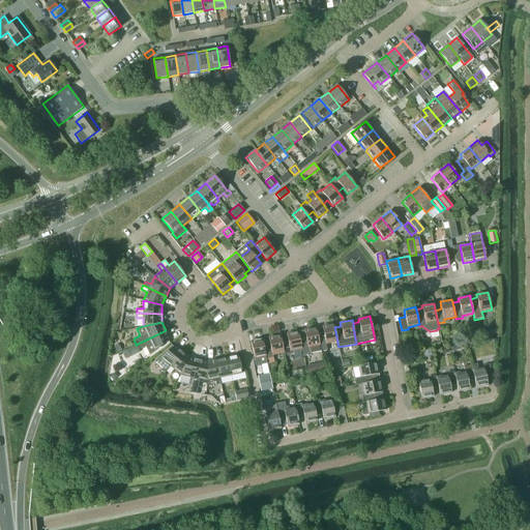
[(335,331),(334,327),(334,324),(322,326),(323,329),(317,331),(318,334),(321,352),(327,350),(326,344),(337,342),(335,331)]
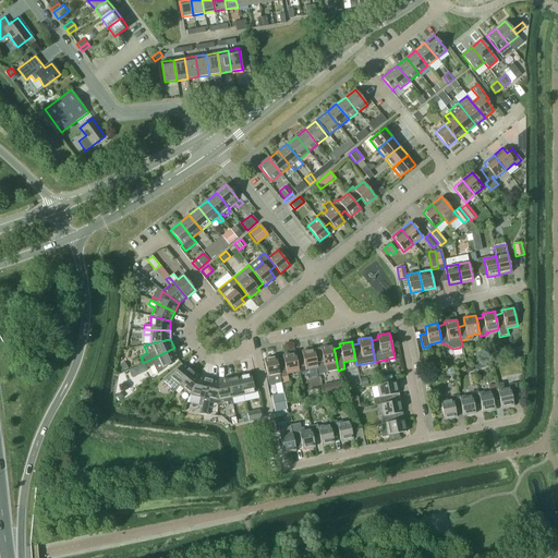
[(315,352),(315,356),(317,367),(319,374),(338,371),(335,352),(334,349),(332,344),(320,348),(322,351),(315,352)]
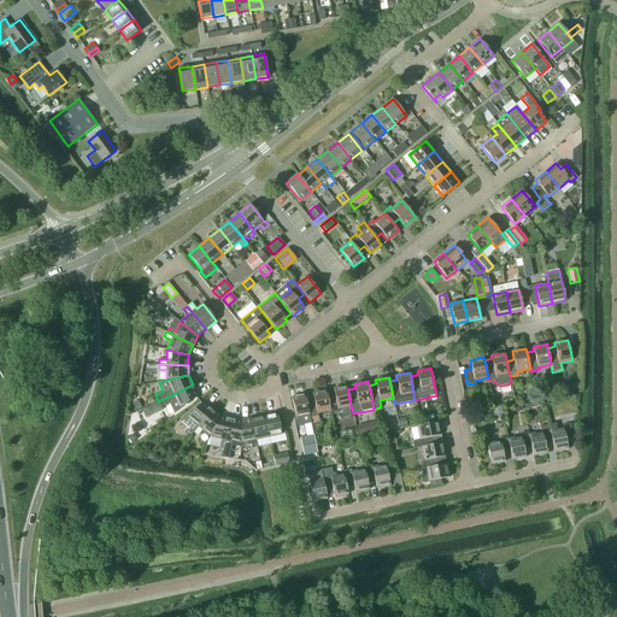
[(198,395),(193,385),(158,401),(159,401),(162,407),(169,404),(174,413),(180,409),(198,395)]
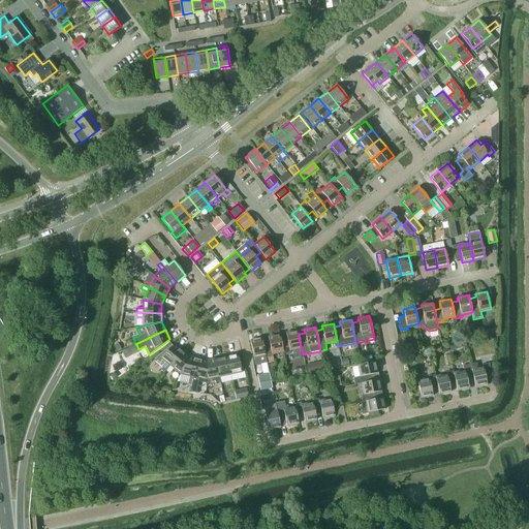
[(280,338),(281,341),(283,352),(283,354),(290,352),(289,350),(301,348),(299,338),(299,334),(298,331),(286,333),(286,337),(280,338)]
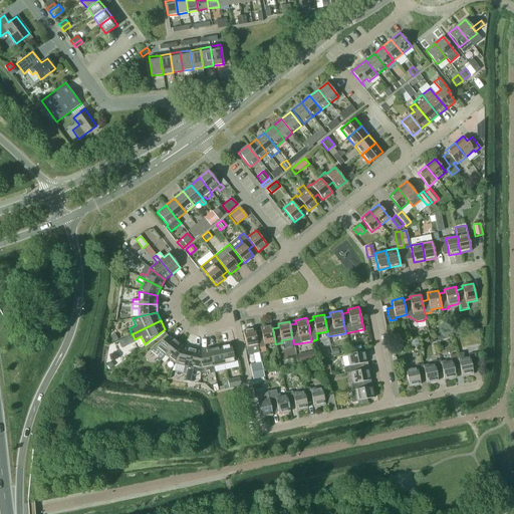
[(255,331),(256,335),(255,335),(258,345),(259,352),(266,351),(264,344),(275,342),(273,331),(272,328),(272,324),(260,327),(261,330),(255,331)]
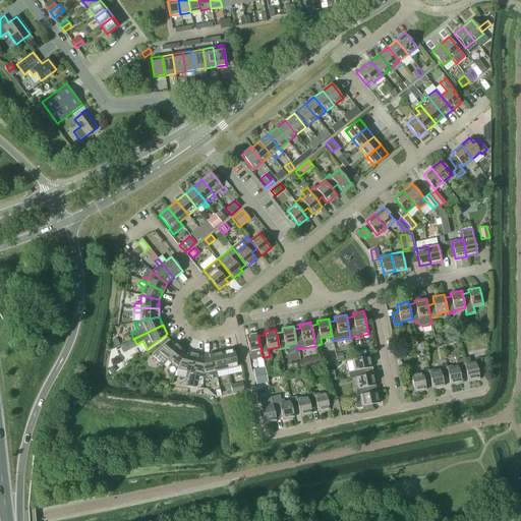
[(246,335),(249,352),(262,350),(258,340),(259,340),(258,336),(257,333),(246,335)]
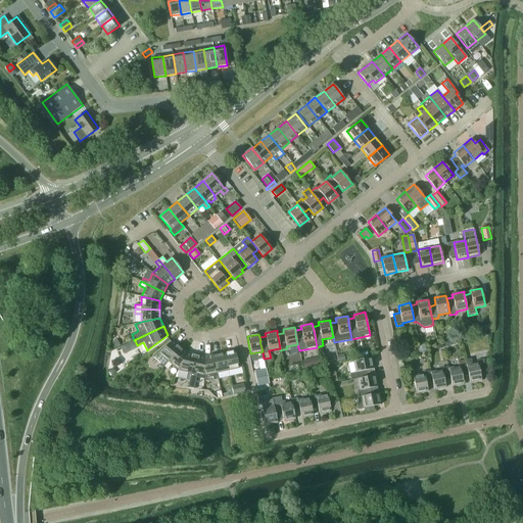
[(138,347),(137,345),(135,340),(121,347),(124,354),(138,347)]
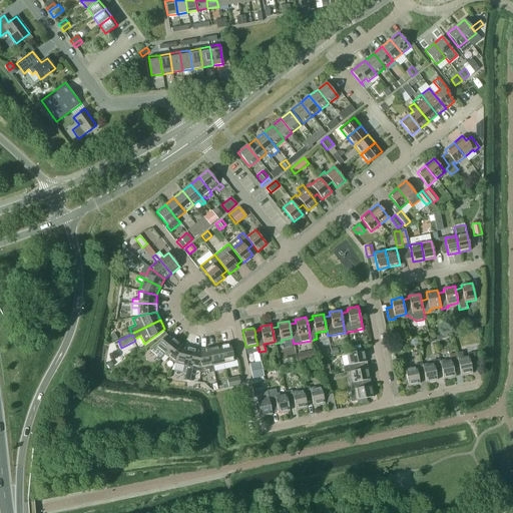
[(169,335),(154,346),(149,351),(156,356),(154,359),(158,362),(160,359),(161,360),(176,341),(169,335)]
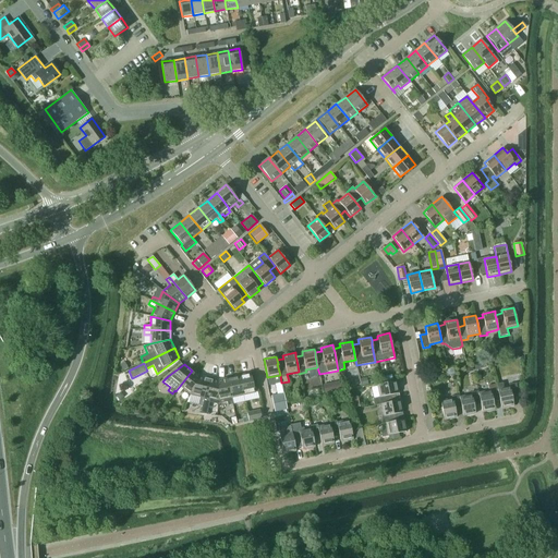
[(183,388),(191,395),(199,376),(192,371),(176,391),(179,393),(183,388)]
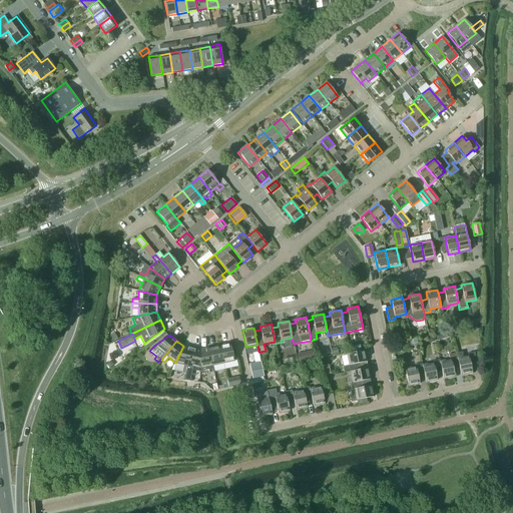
[(230,344),(219,346),(223,364),(234,361),(230,344)]
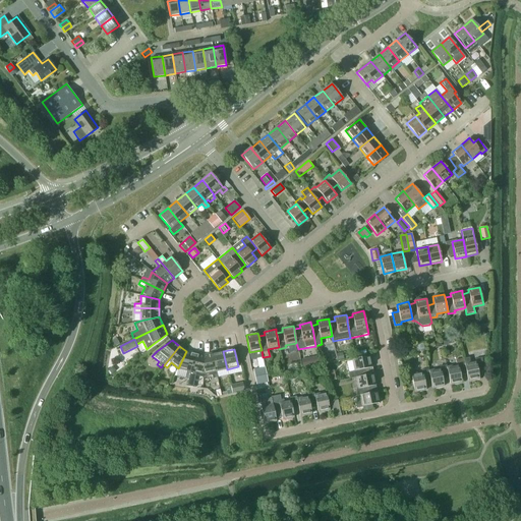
[(187,386),(194,353),(186,351),(178,368),(186,370),(184,377),(188,378),(186,385),(187,386)]
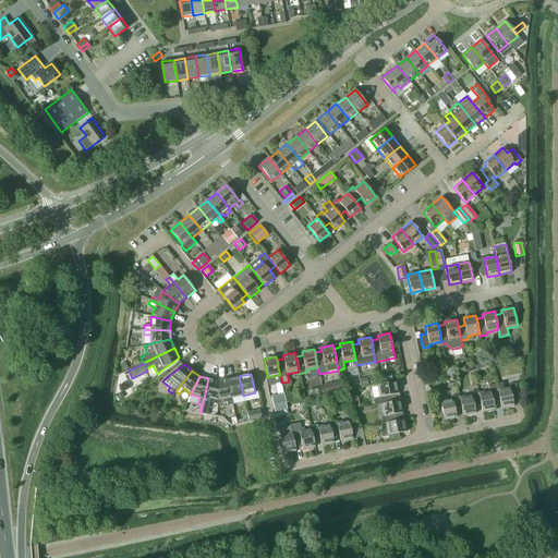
[(243,396),(239,376),(227,378),(233,404),(238,403),(235,397),(243,396)]
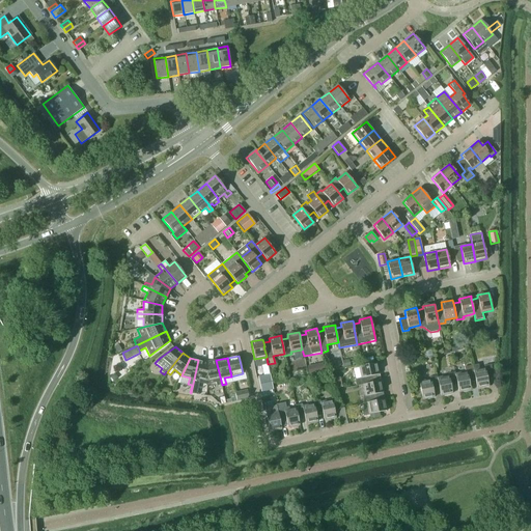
[(207,384),(207,362),(198,360),(191,393),(195,394),(198,382),(206,385),(207,384)]
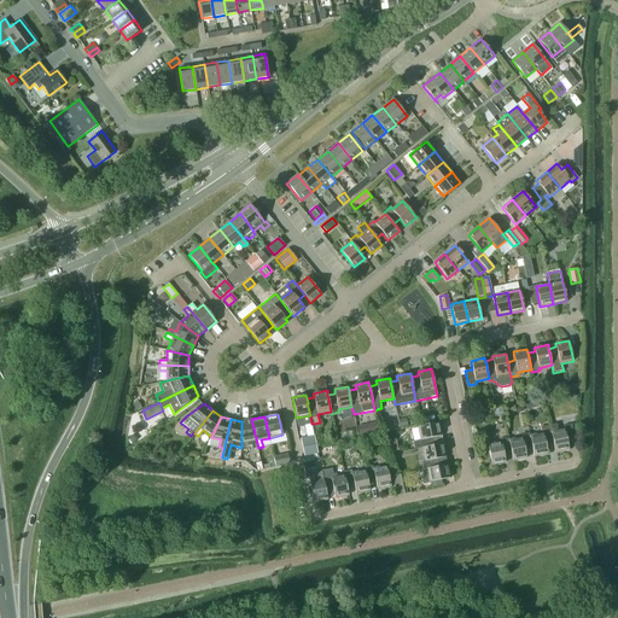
[(258,448),(251,419),(242,421),(242,447),(252,444),(252,449),(258,448)]
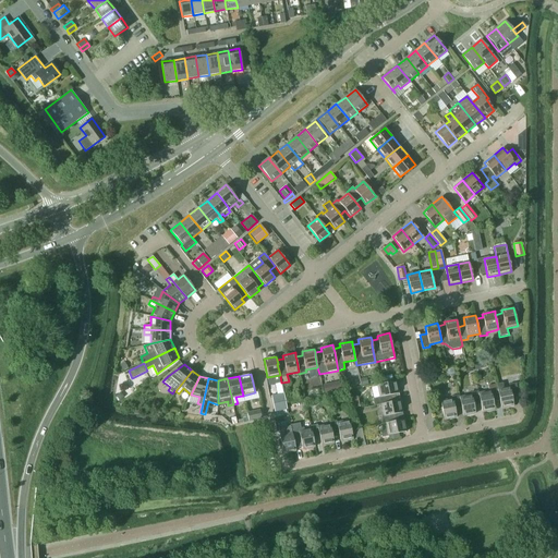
[(392,401),(396,401),(395,395),(398,393),(396,381),(377,385),(379,397),(373,399),(374,405),(381,404),(392,401)]
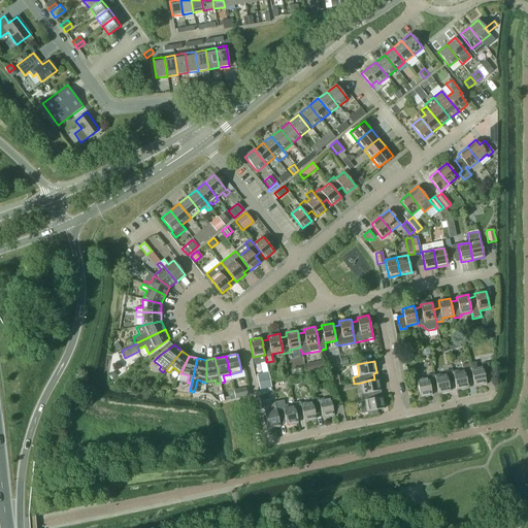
[(314,362),(304,364),(306,372),(315,370),(314,362)]
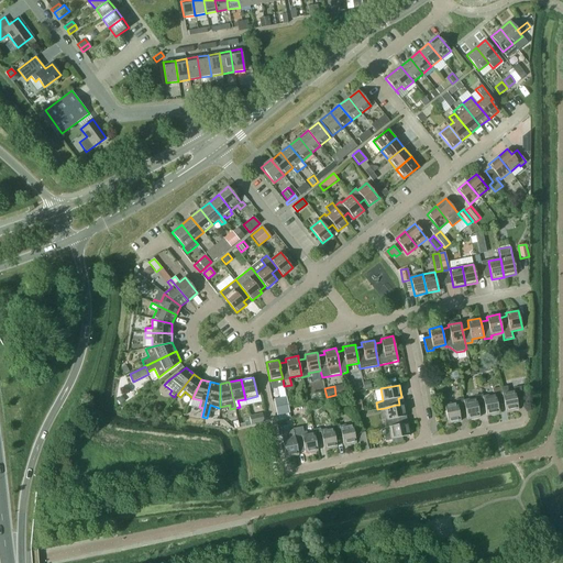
[(500,388),(501,390),(504,404),(506,411),(518,409),(517,401),(523,400),(520,386),(514,388),(514,390),(508,392),(507,387),(500,388)]
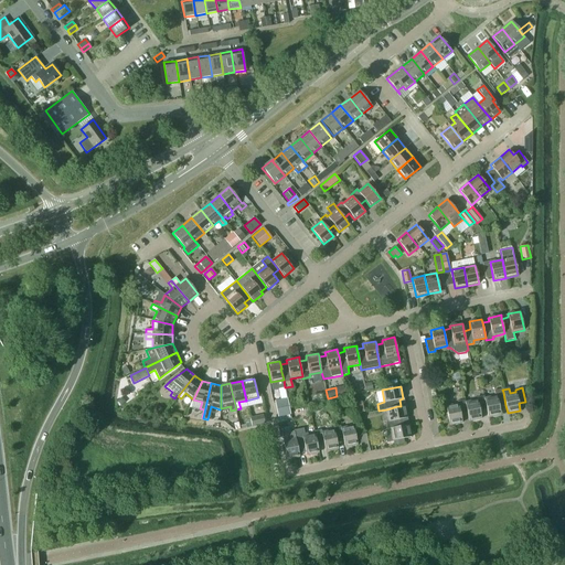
[(497,396),(484,398),(486,406),(487,409),(488,417),(501,415),(499,406),(505,405),(503,392),(496,393),(497,396)]
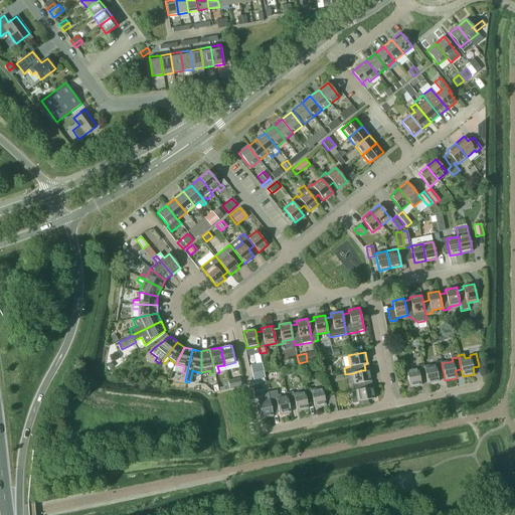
[(438,374),(444,373),(443,370),(442,363),(441,361),(435,362),(435,364),(423,366),(425,376),(427,384),(439,381),(438,374)]
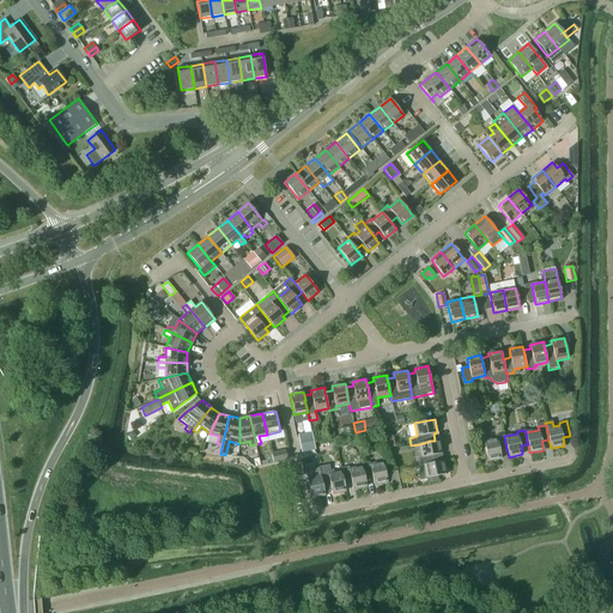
[(507,448),(504,436),(504,434),(496,436),(497,438),(484,441),(487,461),(502,459),(499,450),(507,448)]
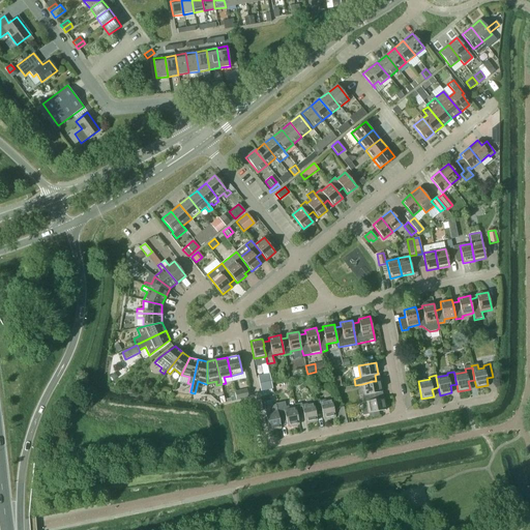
[(258,378),(260,384),(271,382),(270,376),(258,378)]
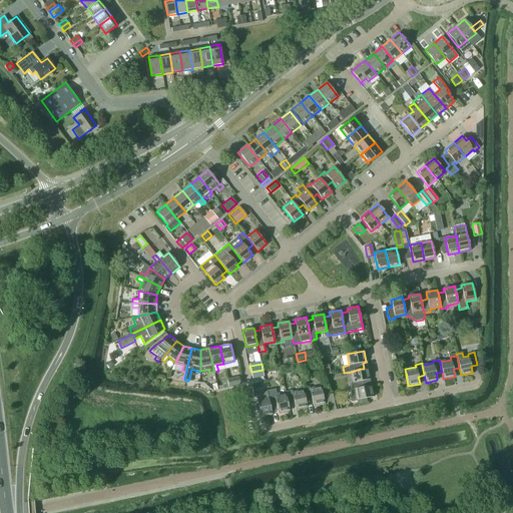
[(352,390),(354,389),(364,387),(363,381),(370,379),(368,368),(364,369),(361,369),(351,372),(353,383),(351,383),(352,390)]
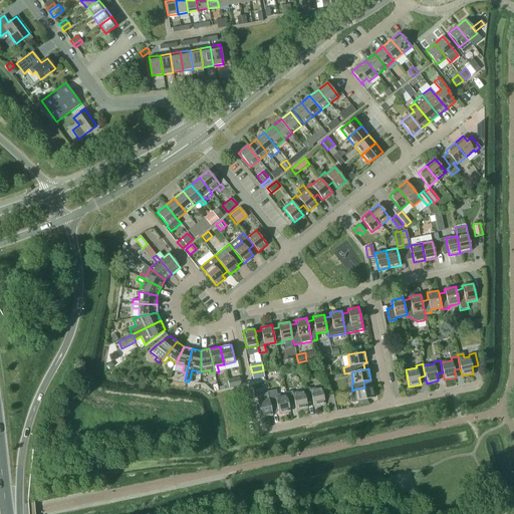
[(252,372),(253,379),(264,376),(263,370),(252,372)]
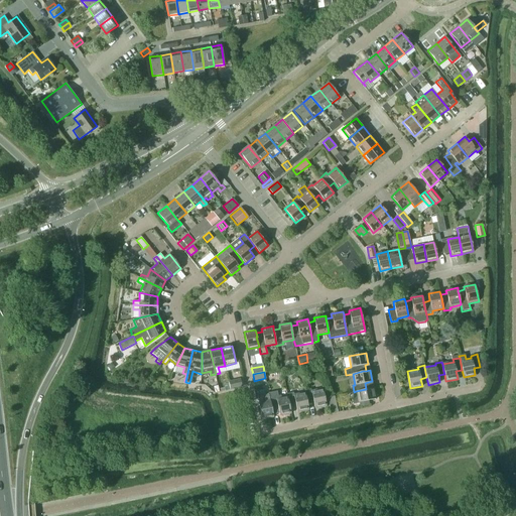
[(230,390),(242,387),(240,379),(228,382),(229,383),(230,390)]
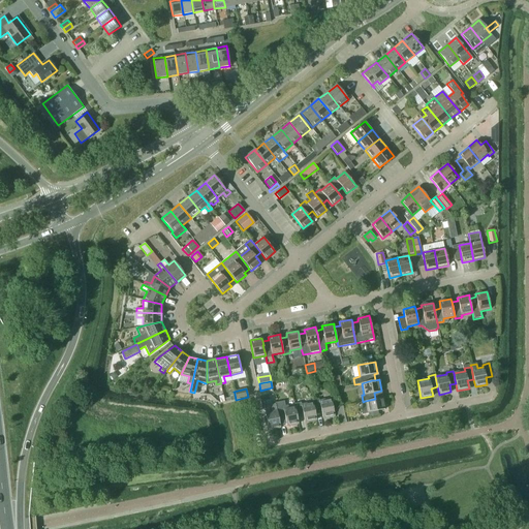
[(382,397),(375,399),(365,401),(367,408),(361,409),(362,414),(385,409),(382,397)]
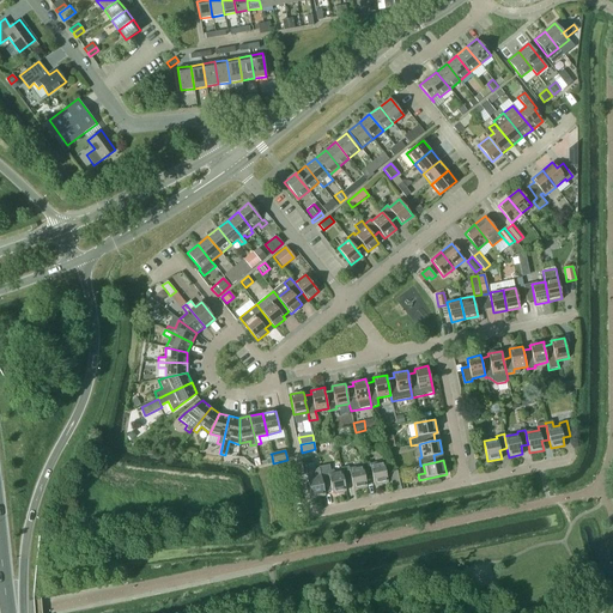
[(362,463),(363,466),(365,478),(372,477),(374,485),(388,483),(383,462),(370,465),(370,462),(362,463)]
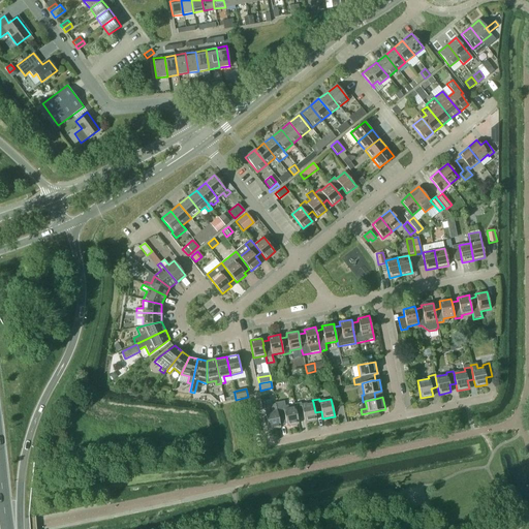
[(280,425),(286,424),(286,426),(299,424),(297,416),(294,406),(288,407),(287,405),(285,406),(284,401),(275,403),(275,404),(279,421),(280,425)]
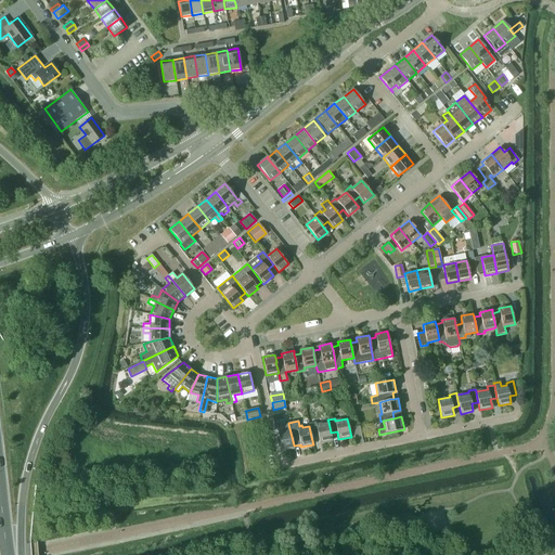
[(309,424),(309,426),(311,437),(318,436),(320,443),(332,440),(331,433),(328,422),(317,425),(315,422),(309,424)]
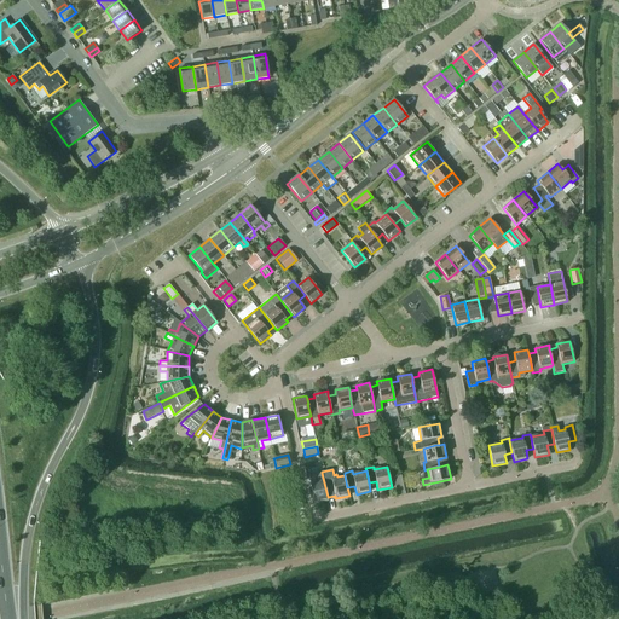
[(308,475),(314,503),(328,501),(328,497),(327,492),(322,473),(308,475)]
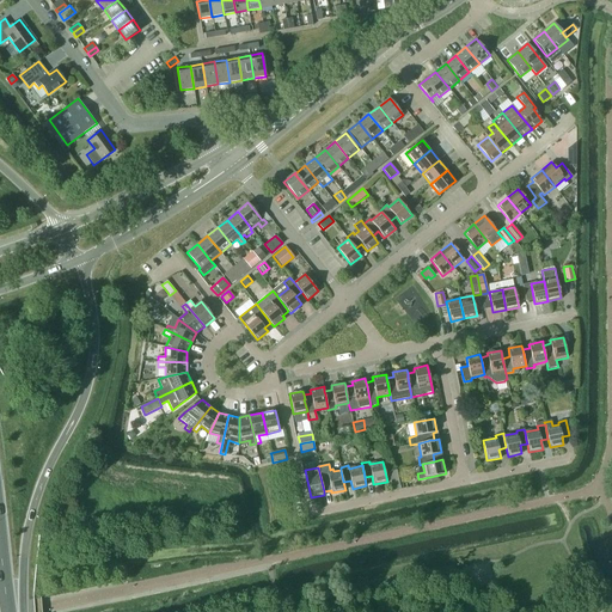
[(390,471),(392,485),(399,483),(397,470),(390,471)]
